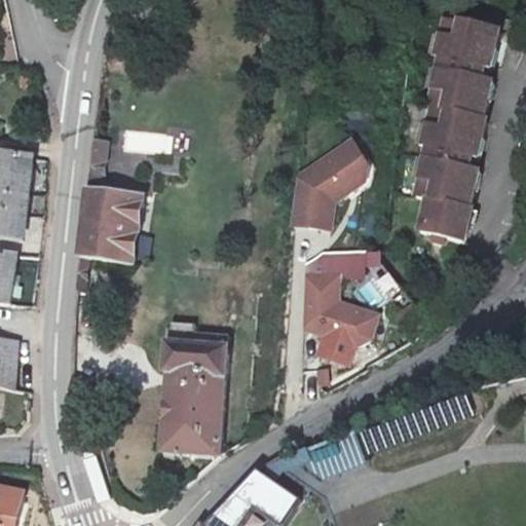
[(516,67),(522,31),(467,21),(464,37),(459,36),(455,58),(463,59),(461,72),(455,71),(452,91),(457,92),(455,113),(458,114),(452,151),(444,150),(440,177),(444,177),(442,196),(451,198),(446,233),(494,241),(498,225),(495,224),(500,190),(496,189),(498,172),(492,171),(495,154),(497,155),(501,139),(506,140),(509,123),(504,121),(508,102),(505,101),(508,82),(502,80),(505,66),(516,67)]
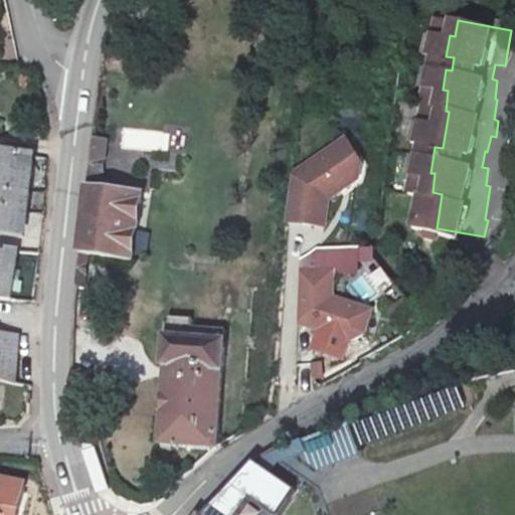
[(105,174),(108,138),(91,136),(88,173),(105,174)]
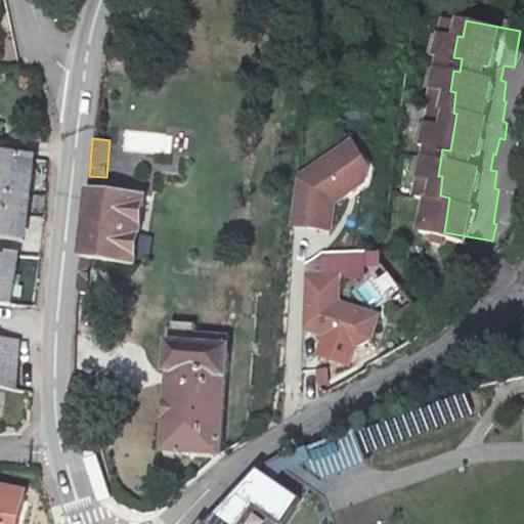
[(338,227),(342,200),(373,179),(376,166),(359,139),(304,175),(297,221),(338,227)]
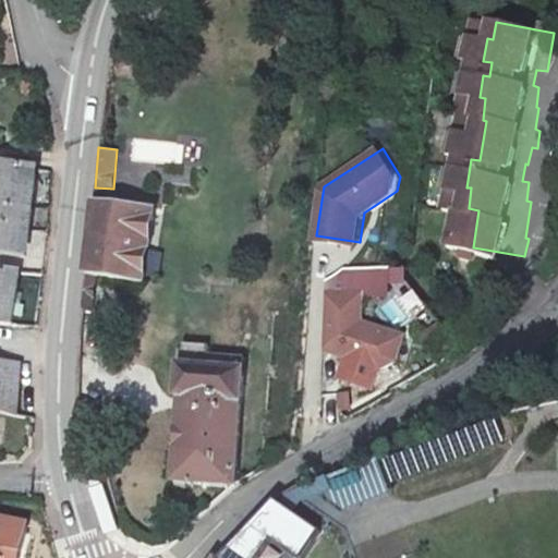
[(0,217),(15,219),(21,165),(0,162),(0,217)]
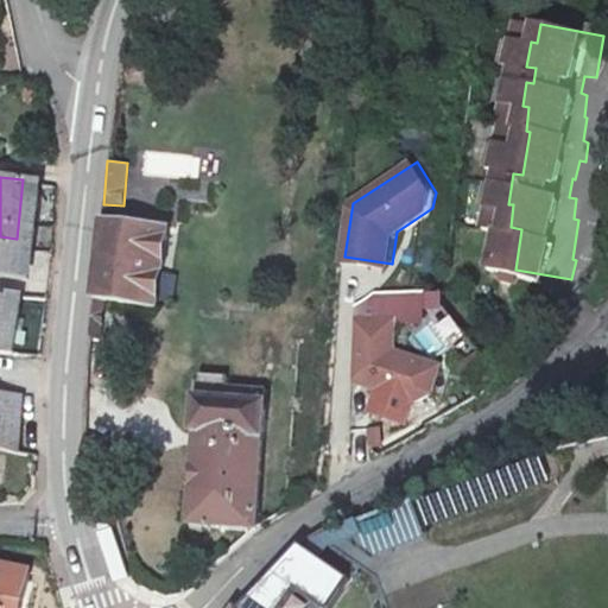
[(96,315),(89,386),(99,387),(100,368),(105,368),(107,354),(113,355),(120,298),(168,304),(178,227),(103,219),(96,315)]
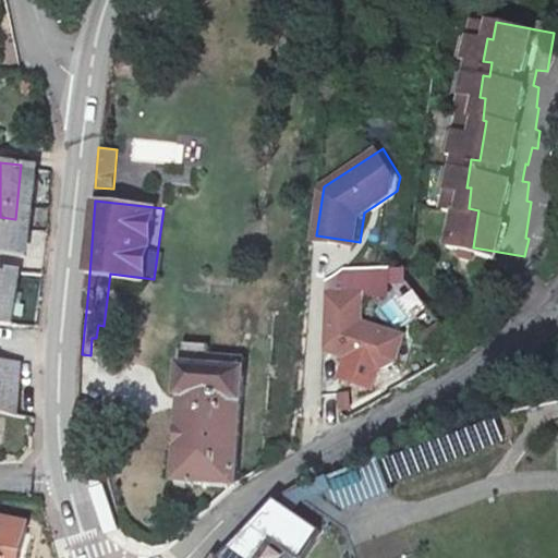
[(404,273),(388,273),(344,273),(324,287),(325,349),(341,358),(337,377),(370,389),(375,371),(397,361),(403,336),(365,324),(364,300),(384,299),(389,292),(389,286),(404,287),(404,273)]
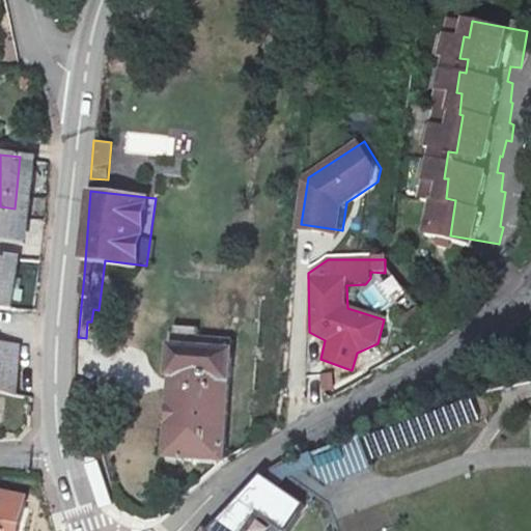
[(161,454),(218,458),(224,335),(189,334),(189,326),(186,326),(186,317),(185,316),(183,314),(180,314),(177,314),(174,315),(171,318),(170,325),(167,325),(165,347),(163,347),(161,374),(166,374),(161,454)]
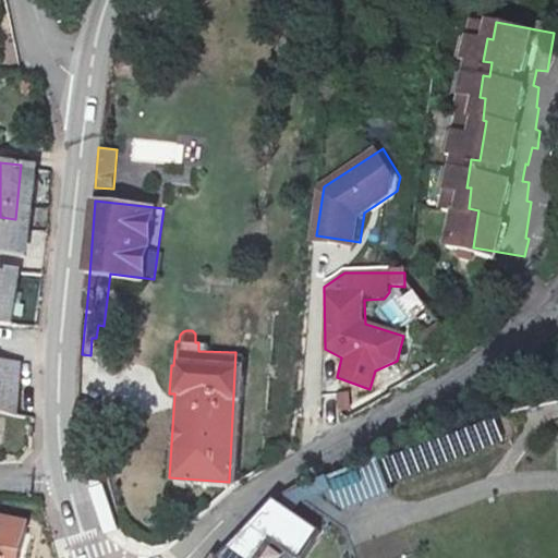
[(23,384),(0,379),(0,403),(21,410),(23,384)]
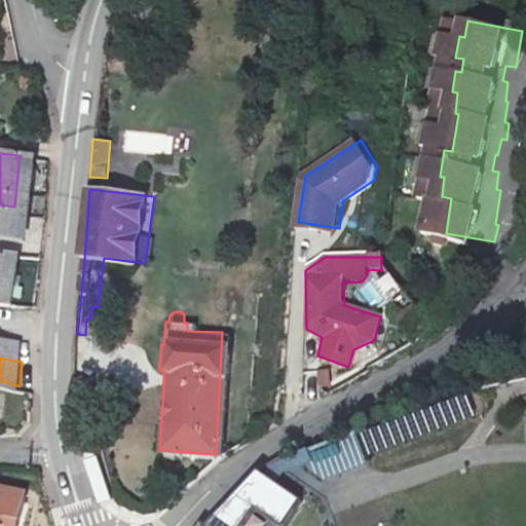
[(381,450),(482,410),(474,388),(372,428),(381,450)]
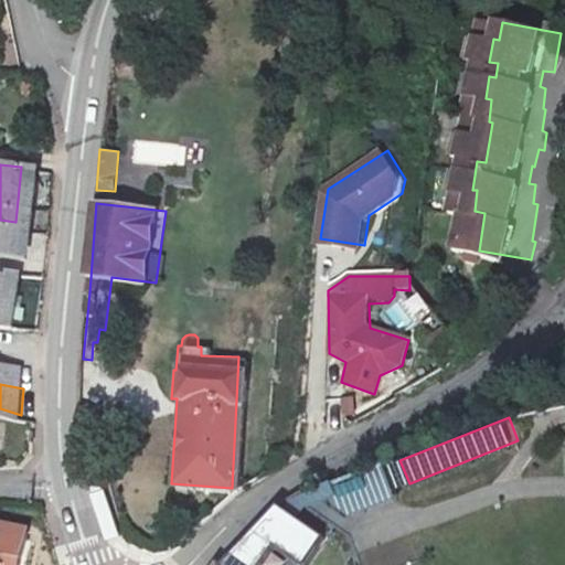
[(374,478),(359,452),(283,496),(276,503),(306,499),(319,491),(336,500),(374,478)]
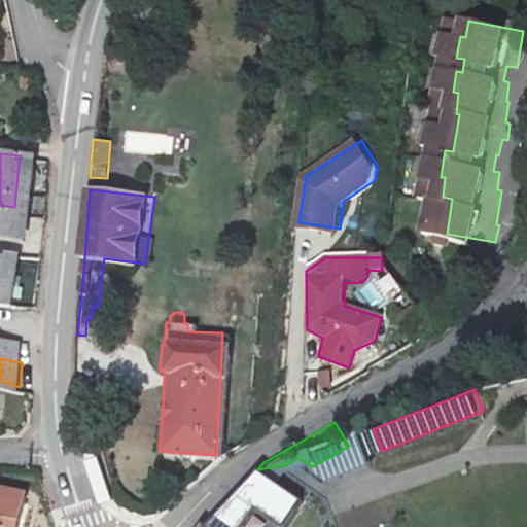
[(278,526),(300,526),(312,512),(257,469),(204,525),(205,526),(234,526),(251,505),(278,526)]
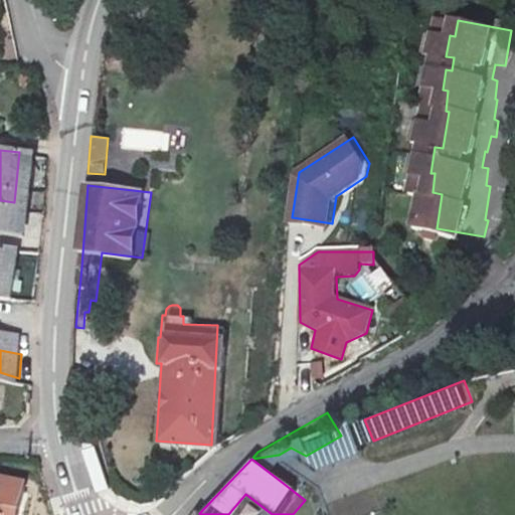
[(19,514),(28,483),(0,476),(0,514),(19,514)]
